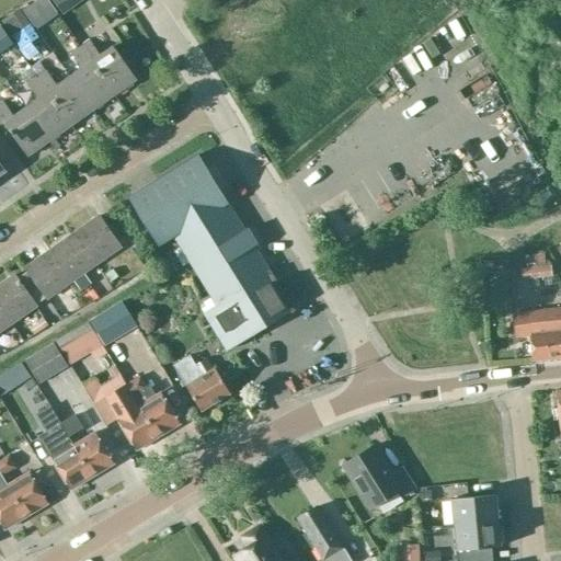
[(30,0),(27,0),(19,7),(29,20),(39,13),(30,0)]
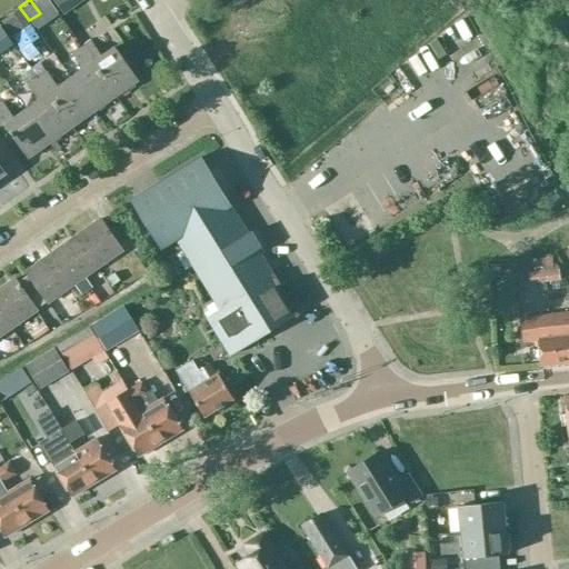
[(51,0),(63,17),(86,0),(51,0)]
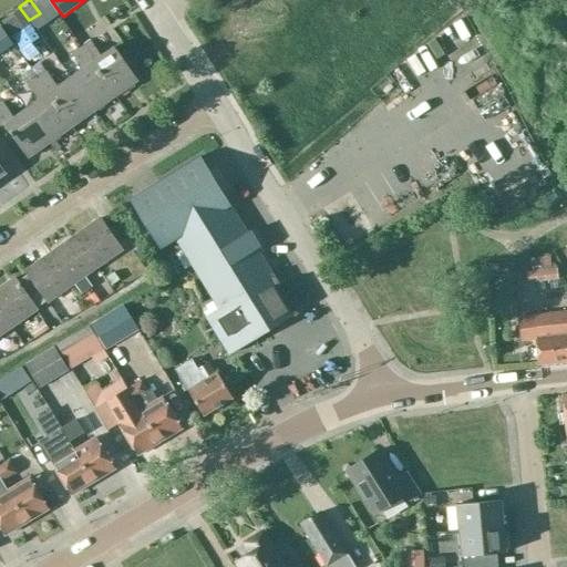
[(90,40),(81,47),(115,96),(138,81),(114,47),(102,57),(90,40)]
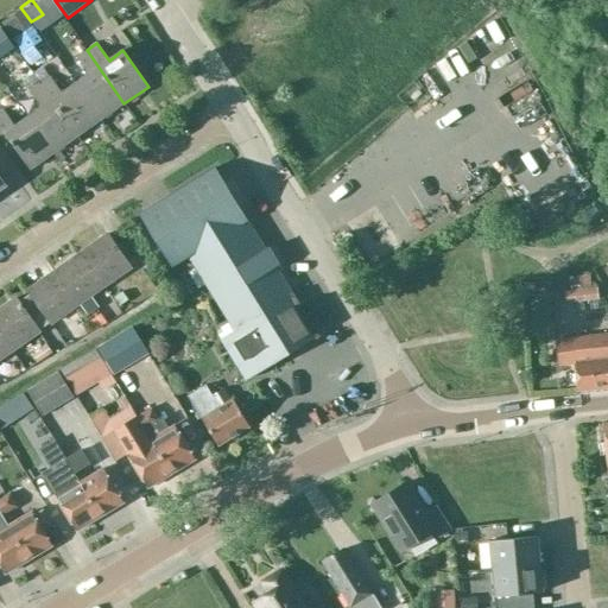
[(89,74),(75,83),(101,119),(124,103),(87,50),(77,57),(89,74)]
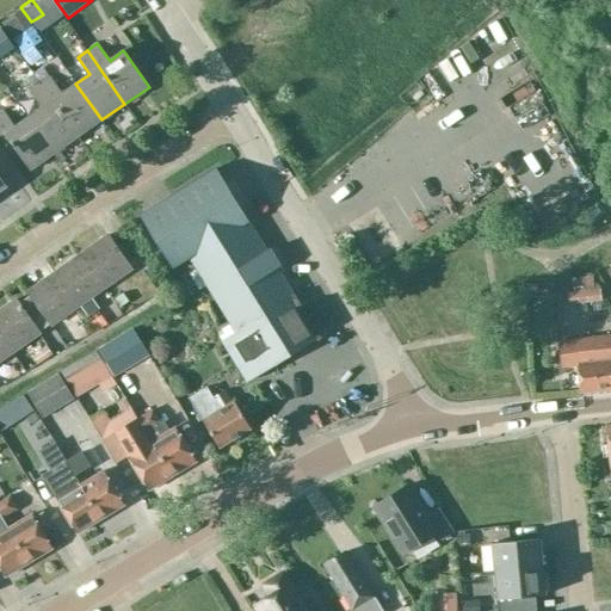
[(50,76),(39,84),(78,136),(102,119),(75,84),(62,93),(50,76)]
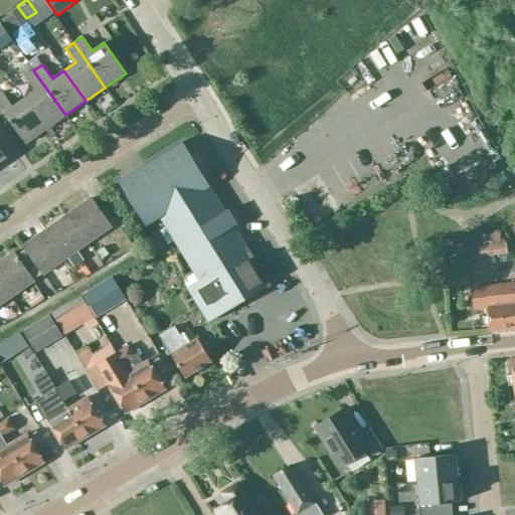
[(36,91),(24,99),(45,129),(65,115),(33,70),(26,76),(36,91)]
